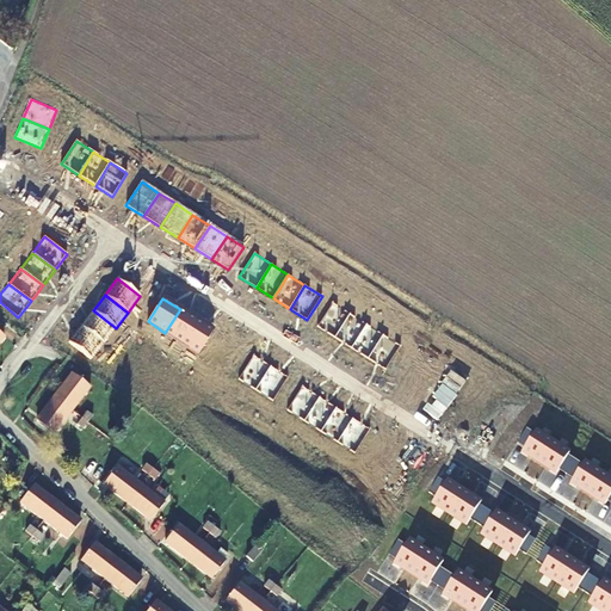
[(333,303),(318,327),(335,338),(350,314),(333,303)]
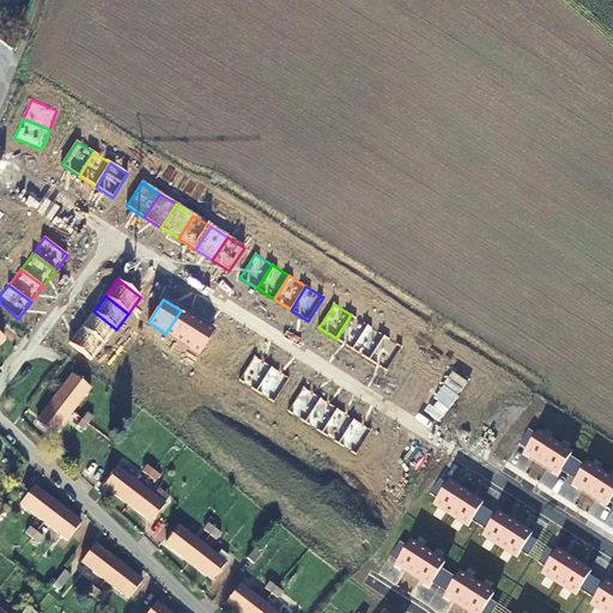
[(165,334),(182,344),(198,321),(181,310),(165,334)]
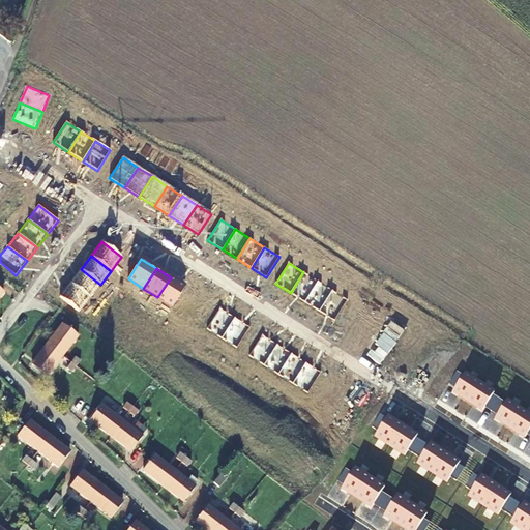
[(81,269),(70,283),(90,298),(100,285),(81,269)]
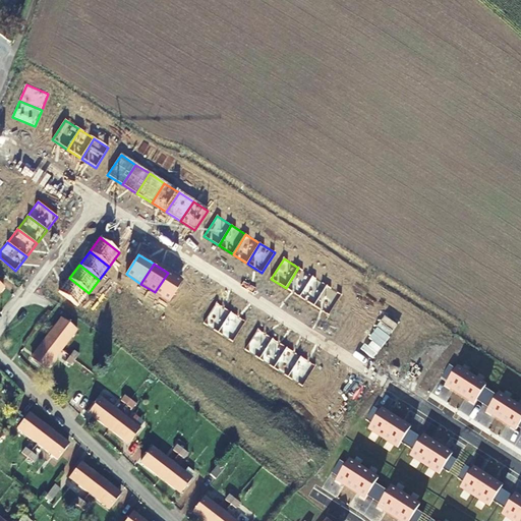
[(298,268),(286,288),(300,297),(312,277),(298,268)]
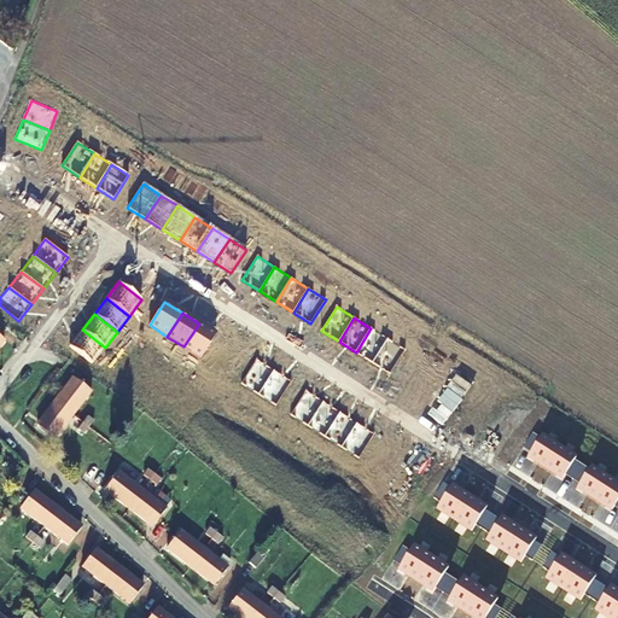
[(184,347),(200,357),(216,334),(199,324),(184,347)]
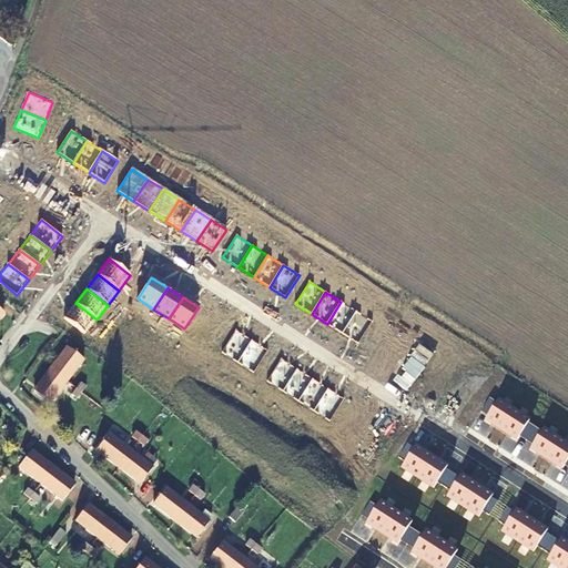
[(341,302),(327,324),(342,334),(356,312),(341,302)]
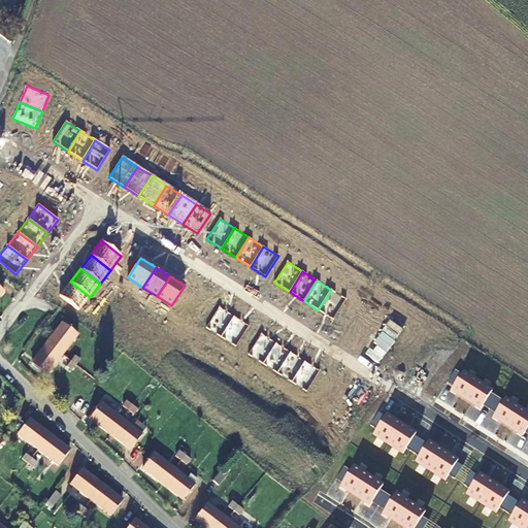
[(70,282),(60,296),(79,310),(90,297),(70,282)]
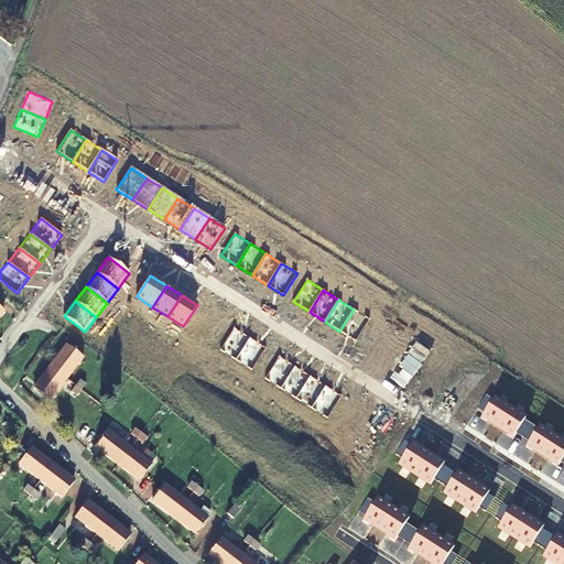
[(370,320),(354,310),(339,332),(356,342),(370,320)]
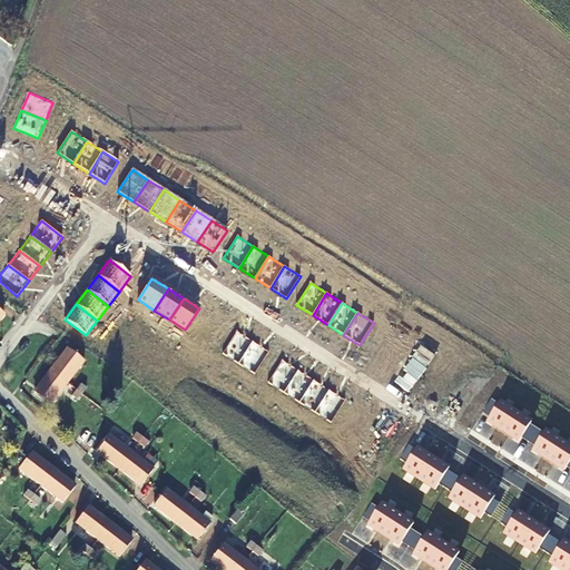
[(223,354),(238,364),(253,342),(236,332),(223,354)]
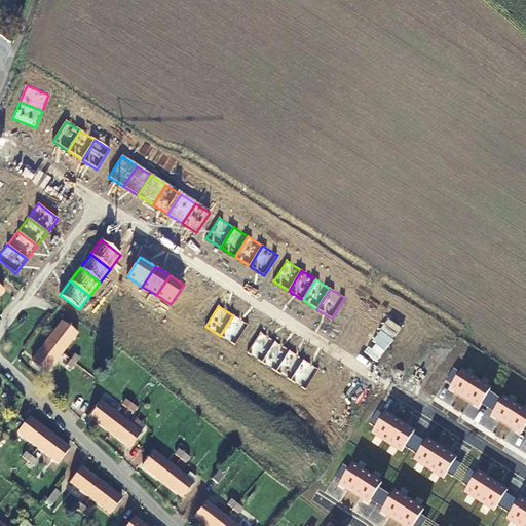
[(233,315),(220,336),(235,345),(248,325),(233,315)]
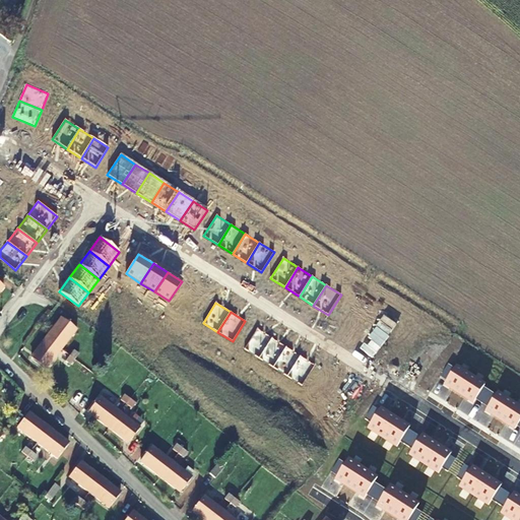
[(47,338),(61,349),(76,330),(62,318),(47,338)]
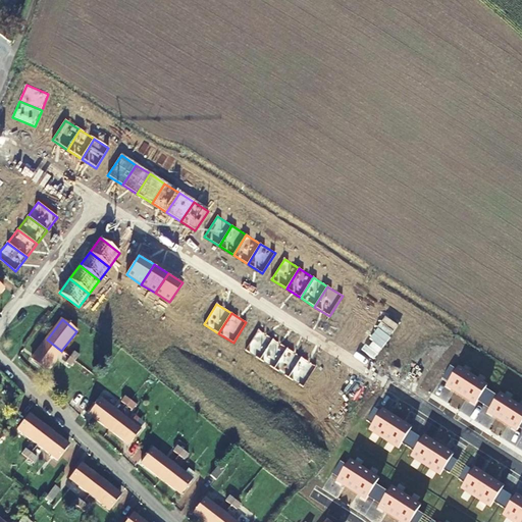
[(93,331),(87,326),(84,331),(90,336),(93,331)]
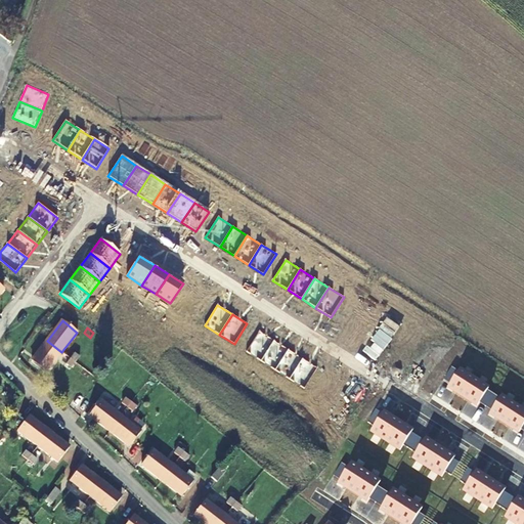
[(259,332),(247,352),(261,361),(274,341),(259,332)]
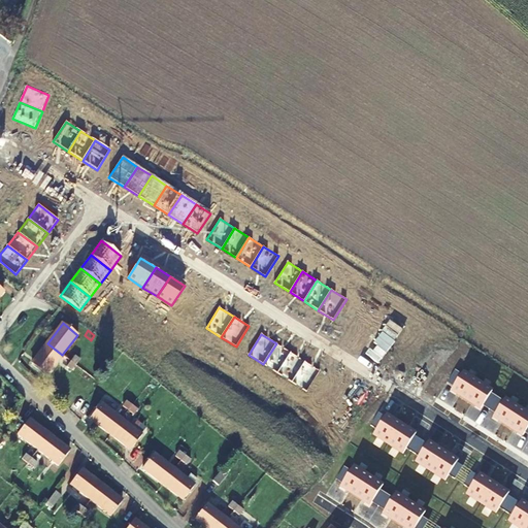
[(62,355),(47,343),(31,363),(45,375),(62,355)]
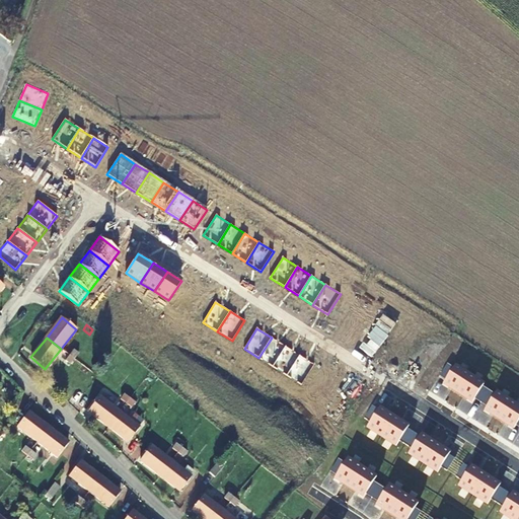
[(258,358),(273,367),(286,347),(272,338),(258,358)]
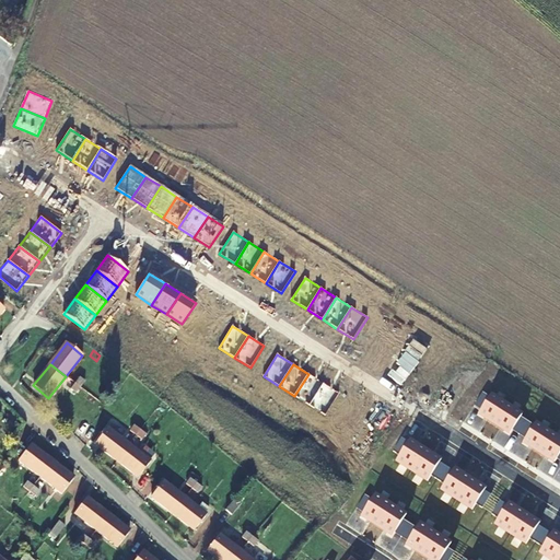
[(294,396),(310,405),(323,384),(308,374),(294,396)]
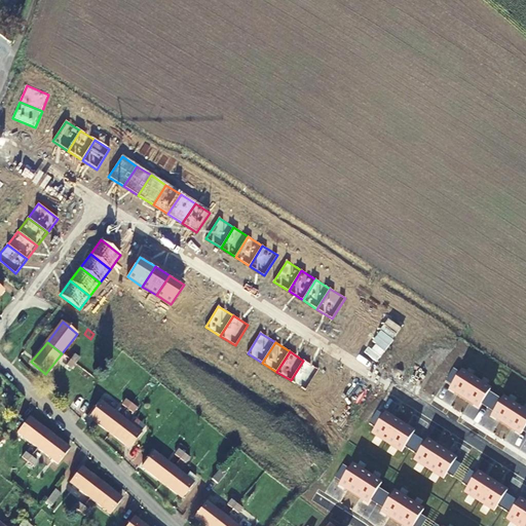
[(73,362),(79,368),(82,364),(75,358),(73,362)]
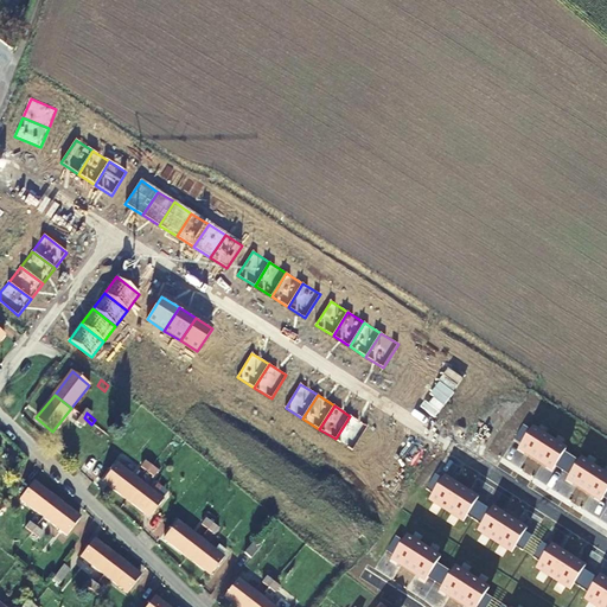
[(353,449),(368,427),(350,416),(336,439),(353,449)]
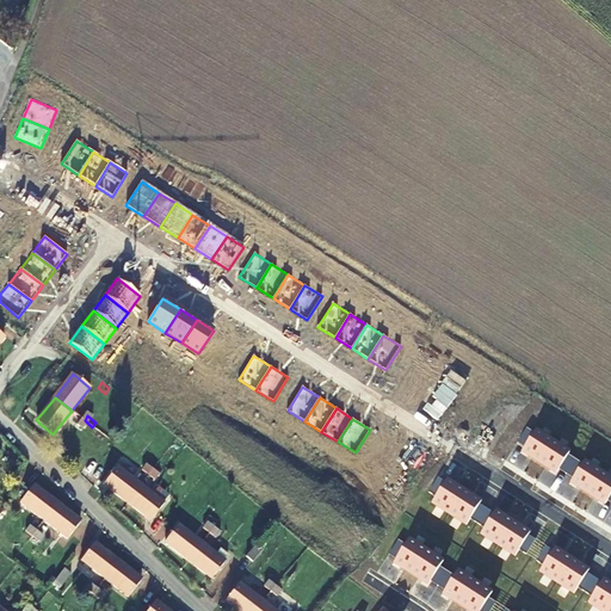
[(90,431),(92,427),(85,420),(81,425),(90,431)]
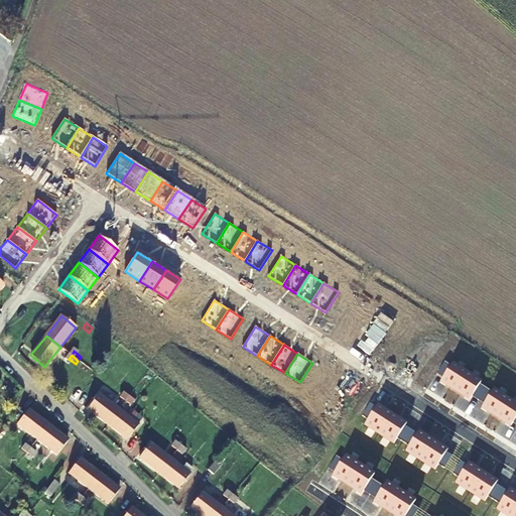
[(467,374),(452,364),(450,367),(444,363),(436,375),(442,379),(441,381),(456,391),(467,374)]
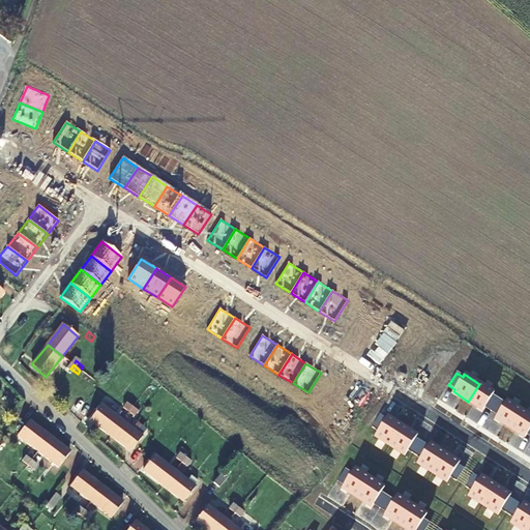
[(494,393),(479,384),(468,402),(483,410),(484,408),(491,412),(499,400),(493,395),(494,393)]
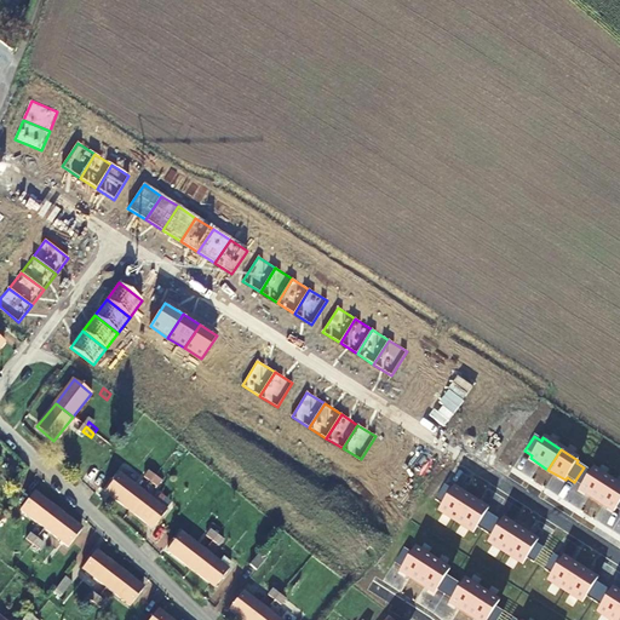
[(610,481),(592,469),(591,472),(584,468),(574,482),(581,486),(579,489),(597,500),(610,481)]
